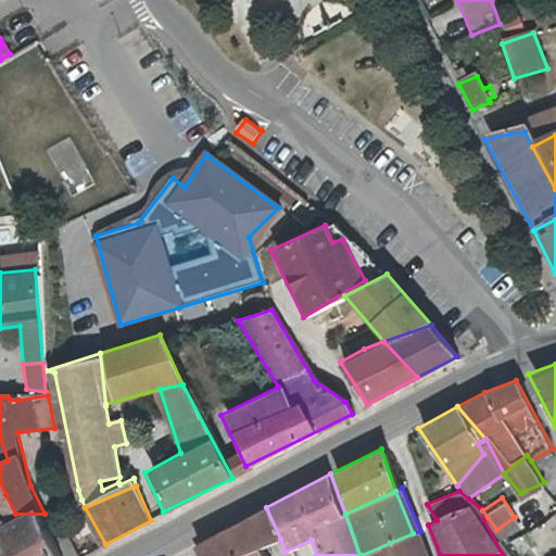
[(261,555),(257,547),(280,539),(266,507),(192,545),(198,555),(261,555)]
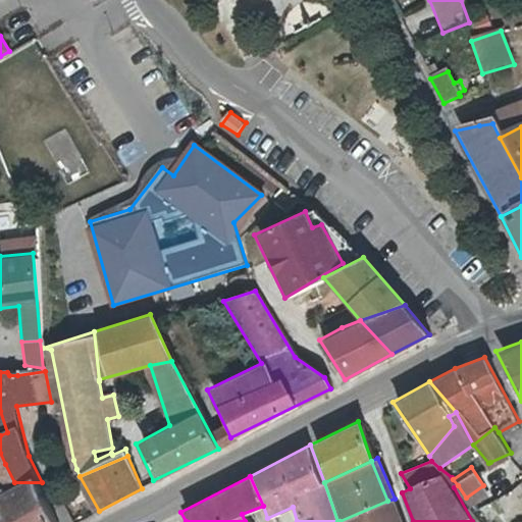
[(14,482),(0,490),(0,521),(59,521),(42,482),(14,482)]
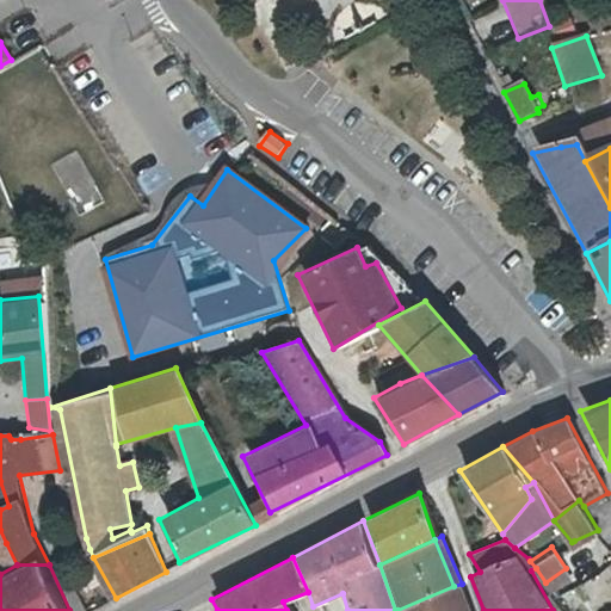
[(397,610),(471,610),(462,584),(454,586),(397,610)]
